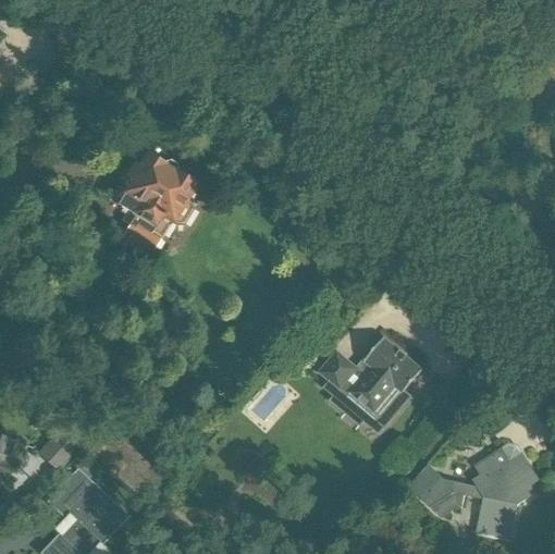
[(113,185),(106,197),(119,205),(112,214),(127,223),(118,238),(147,256),(169,220),(179,225),(192,204),(182,198),(190,183),(171,171),(174,167),(174,161),(169,158),(163,160),(160,164),(145,155),(144,157),(140,155),(136,161),(135,160),(132,165),(127,162),(119,176),(127,182),(123,191),(113,185)]
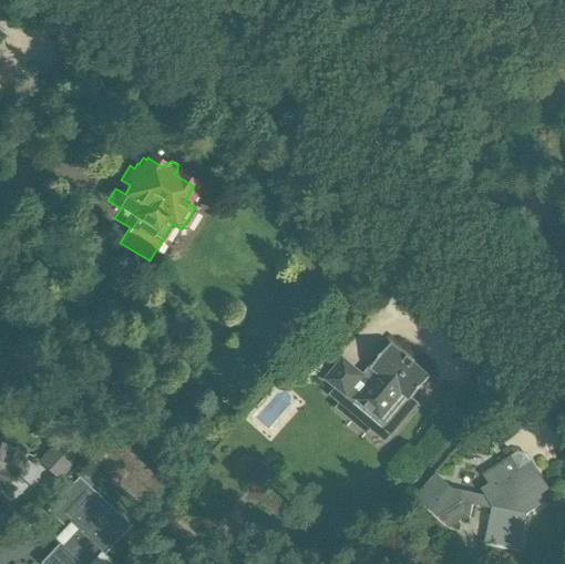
[(0,216),(16,200),(4,190),(0,194),(0,216)]
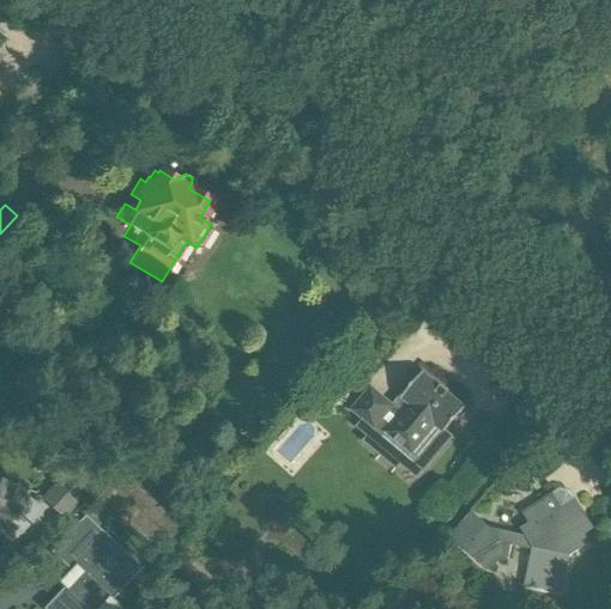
[(441,428),(463,405),(419,370),(399,394),(406,399),(398,409),(369,385),(350,407),(373,425),(380,416),(387,422),(381,428),(411,454),(435,424),(441,428)]
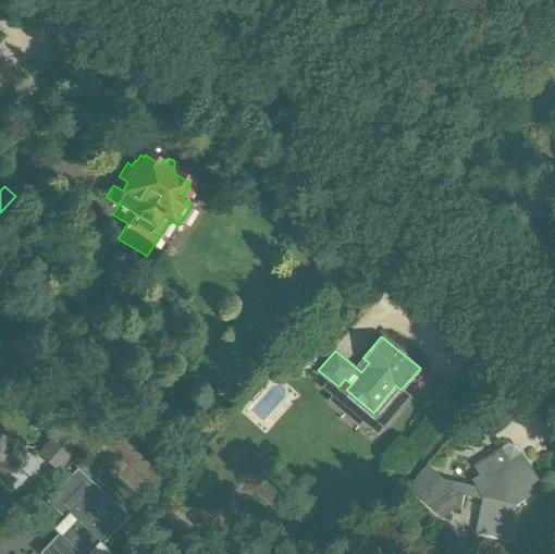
[(54,468),(72,448),(53,432),(36,452),(54,468)]
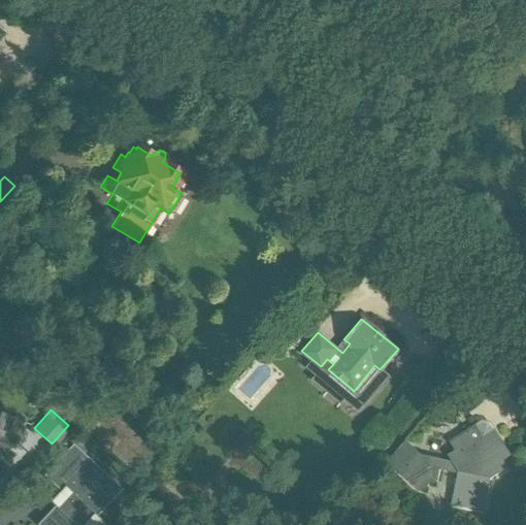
[(8,430),(13,417),(0,412),(0,456),(1,456),(10,431),(8,430)]
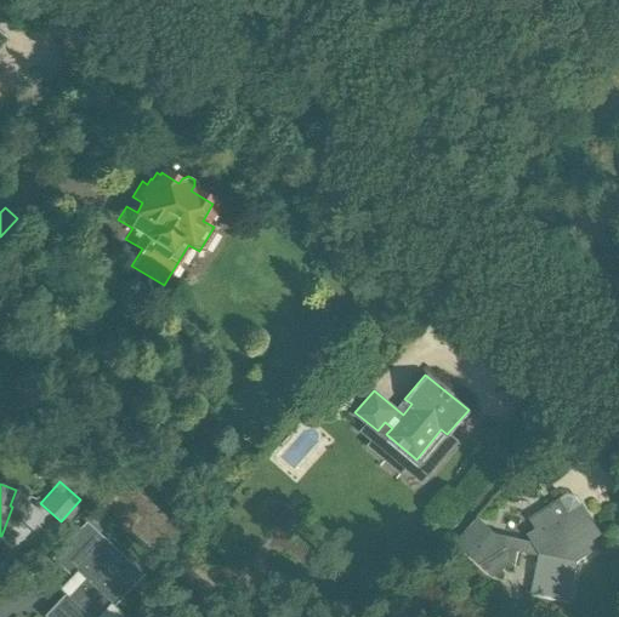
[(569,510),(563,509),(564,506),(558,497),(547,504),(546,512),(535,519),(534,526),(524,532),(529,540),(495,532),(476,516),(454,541),(490,575),(514,560),(516,549),(537,554),(529,589),(567,596),(575,560),(595,547),(589,538),(591,530),(584,520),(586,513),(579,501),(569,507),(569,510)]
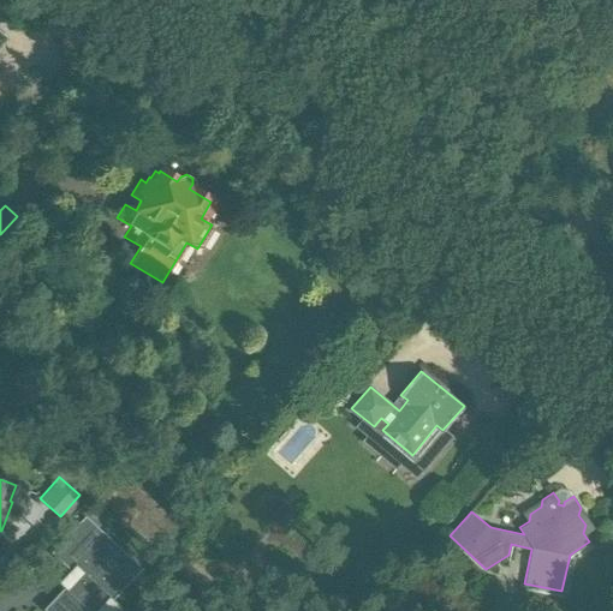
[(297,513),(287,502),(273,516),(283,526),(297,513)]
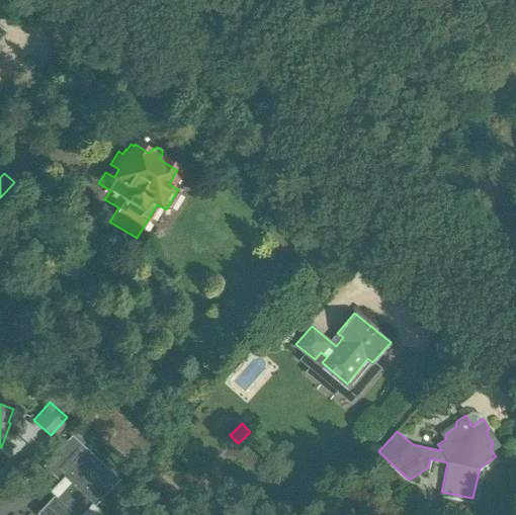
[(81,514),(102,493),(117,478),(70,433),(55,449),(39,465),(61,485),(34,512),(37,514),(81,514)]
